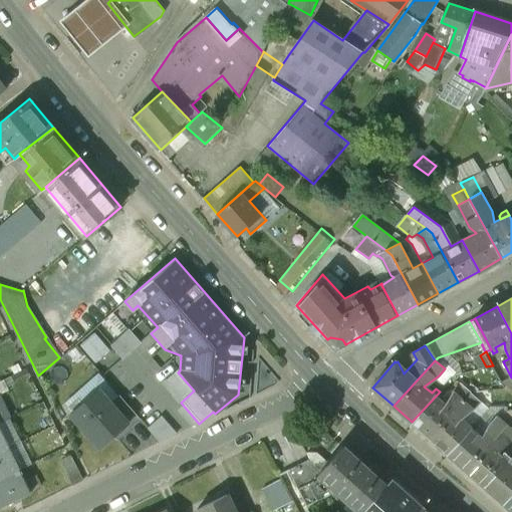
[(445,368),(439,375),(424,387),(432,393),(436,389),(440,392),(454,375),(445,368)]
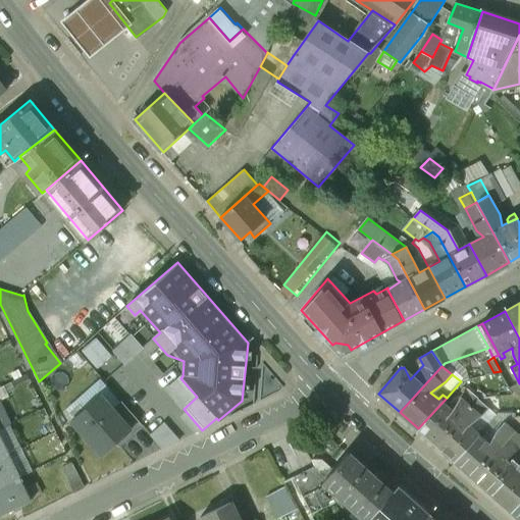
[(4,384),(0,386),(0,400),(10,396),(4,384)]
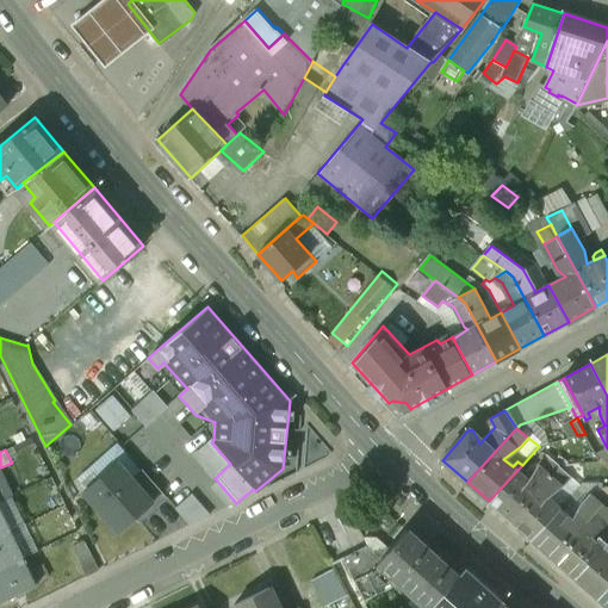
[(544,461),(540,464),(529,481),(520,473),(525,467),(522,465),(489,501),(510,520),(559,467),(548,458),(544,461)]
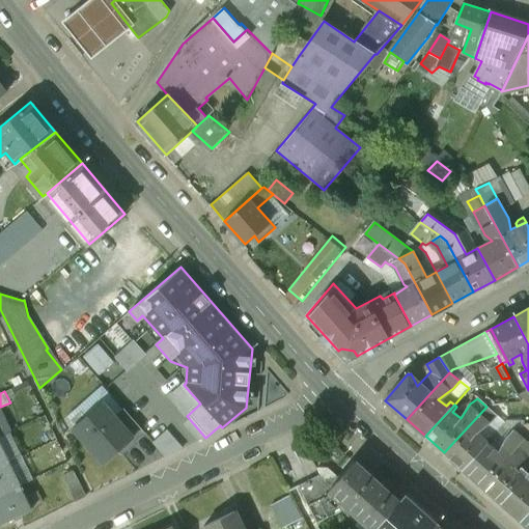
[(102,402),(74,426),(106,464),(134,439),(115,417),(102,402)]
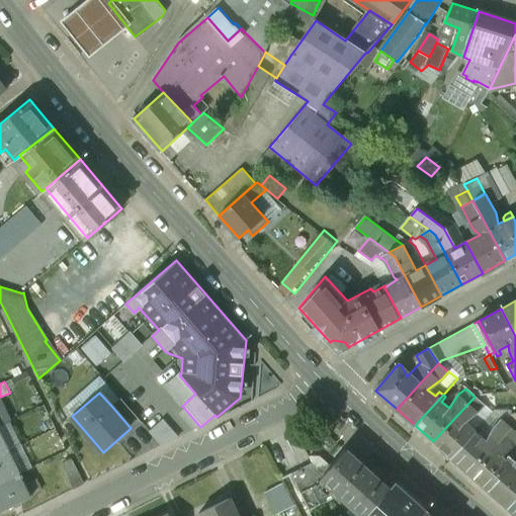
[(475,397),(433,441),(451,457),(479,427),(478,425),(473,431),(464,424),(478,415),(485,406),(475,397)]
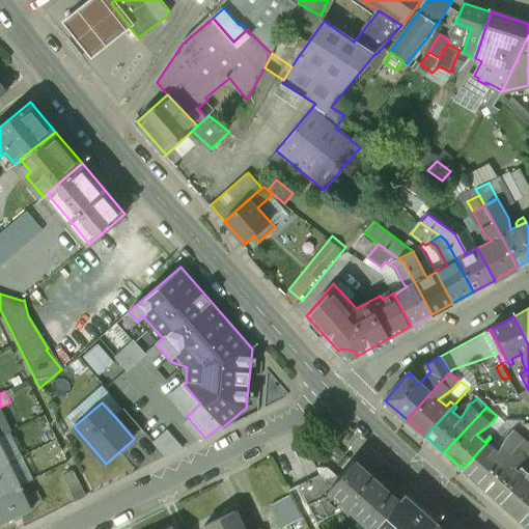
[(144,429),(124,409),(115,417),(134,439),(144,429)]
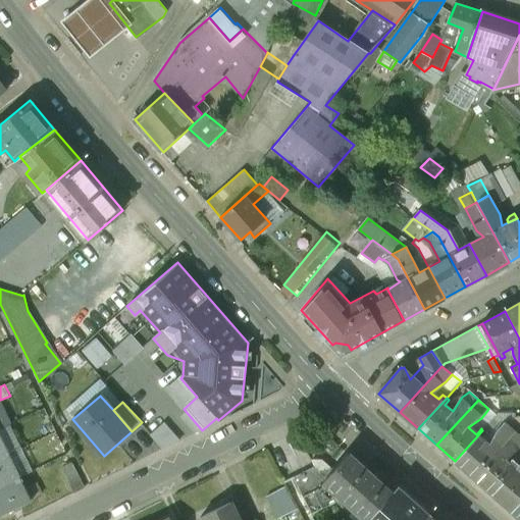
[(0,429),(9,424),(0,403),(0,429)]
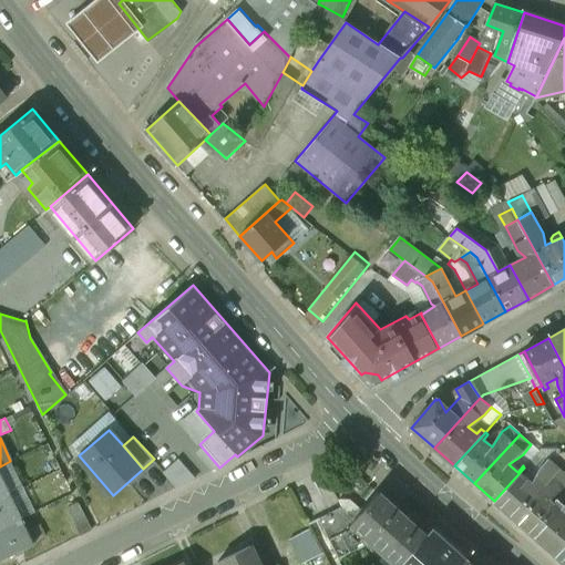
[(531,444),(523,454),(509,464),(517,472),(523,465),(524,468),(538,451),(531,444)]
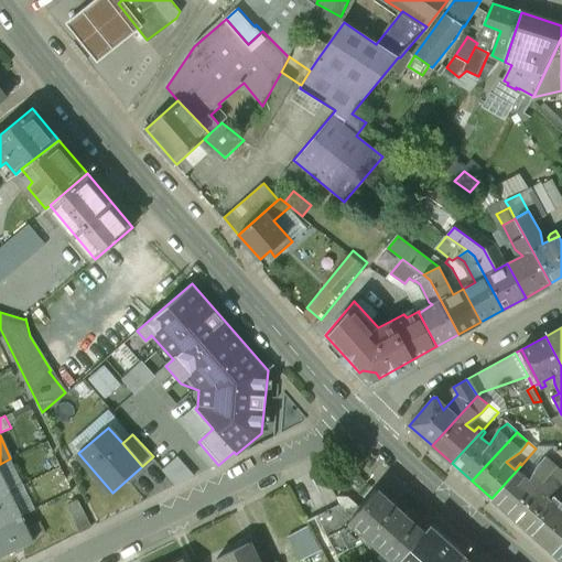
[(521,465),(526,469),(521,474),(529,482),(540,464),(544,456),(555,451),(553,445),(539,445),(536,449),(521,465)]
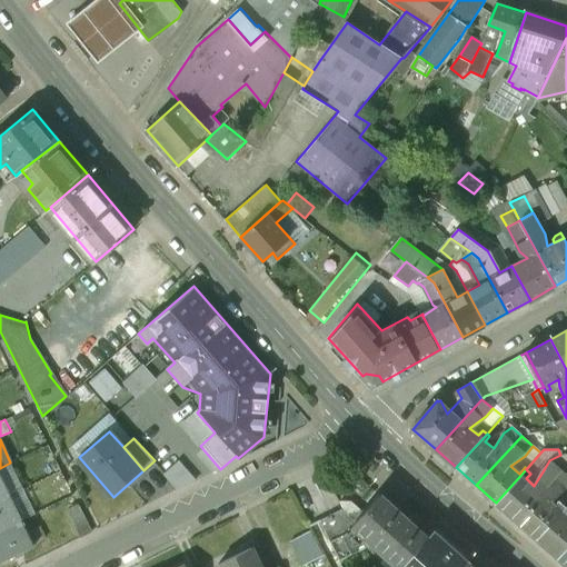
[(560,455),(549,460),(561,471),(564,468),(566,467),(566,455),(560,455)]
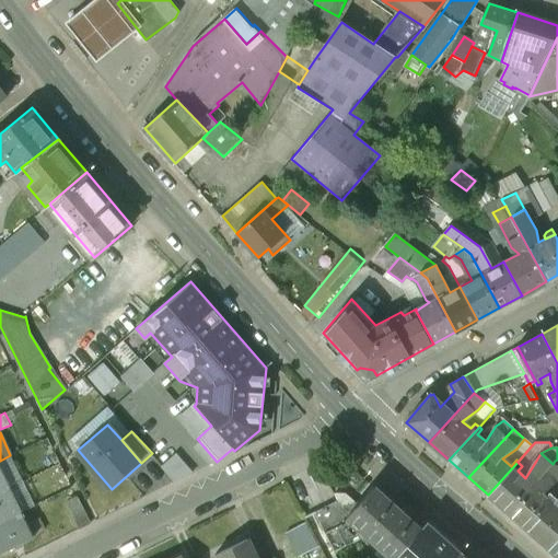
[(179,451),(165,462),(178,479),(193,468),(179,451)]
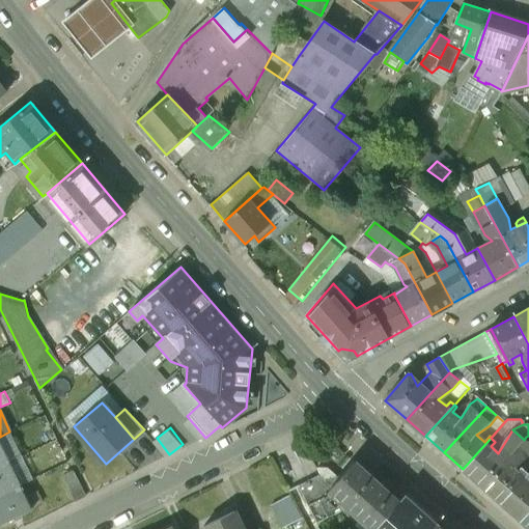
[(491,438),(463,469),(481,485),(524,440),(512,429),(508,437),(498,453),(491,446),(495,442),(491,438)]
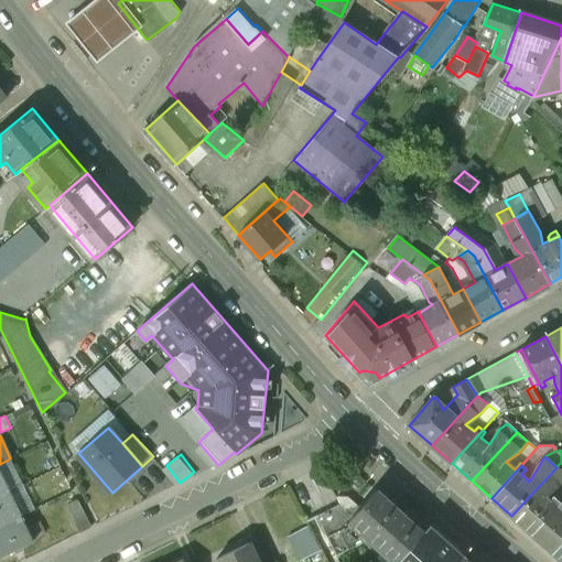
[(561,472),(557,467),(511,516),(532,533),(557,507),(544,496),(560,486),(561,484),(561,472)]
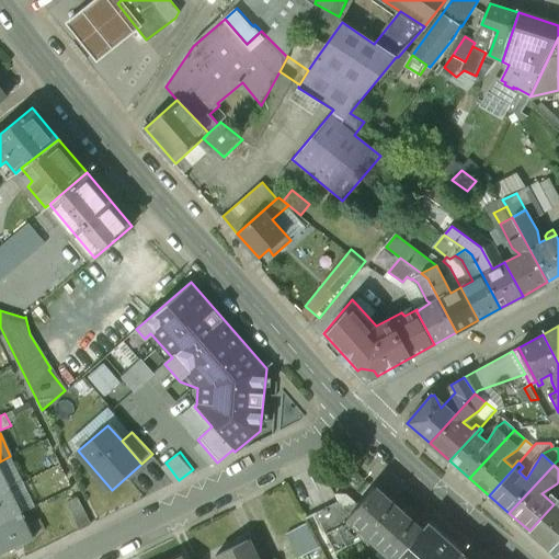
[(0,468),(0,492),(9,488),(0,468)]
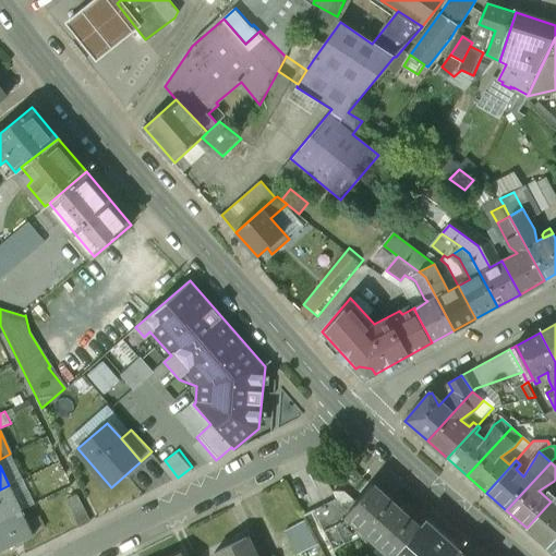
[(420,527),(374,484),(351,509),(347,514),(351,518),(393,555),(394,555),(420,527)]
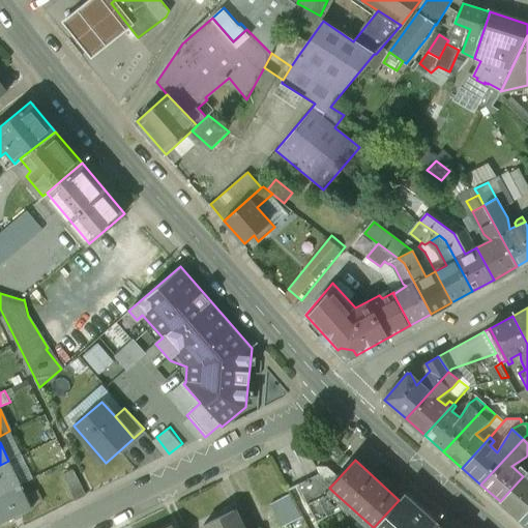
[(8,461),(0,465),(0,493),(20,484),(8,461)]
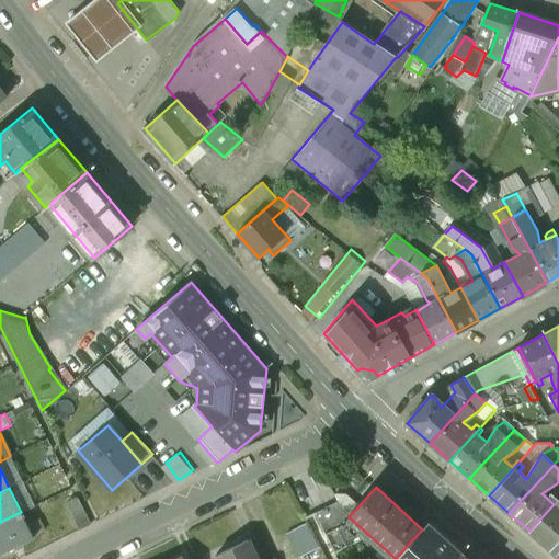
[(339,500),(317,512),(328,533),(353,521),(349,516),(353,512),(339,500)]
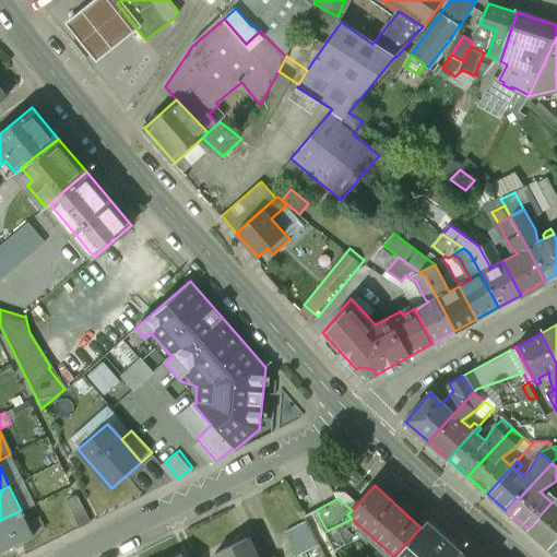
[(556,499),(555,498),(552,502),(528,529),(547,547),(556,536),(556,499)]
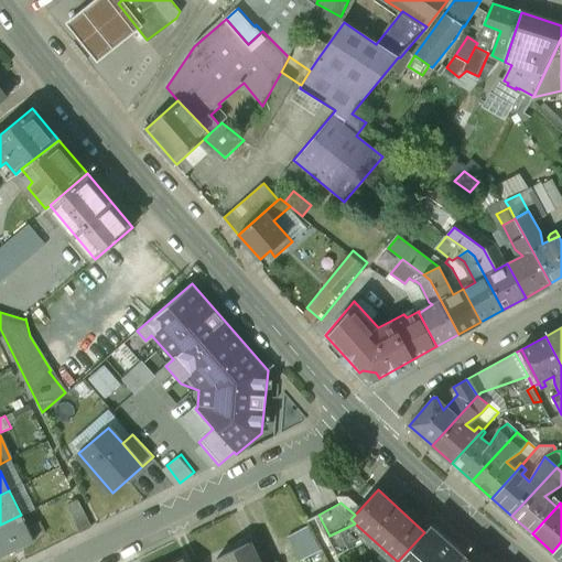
[(21,515),(0,525),(0,557),(33,540),(21,515)]
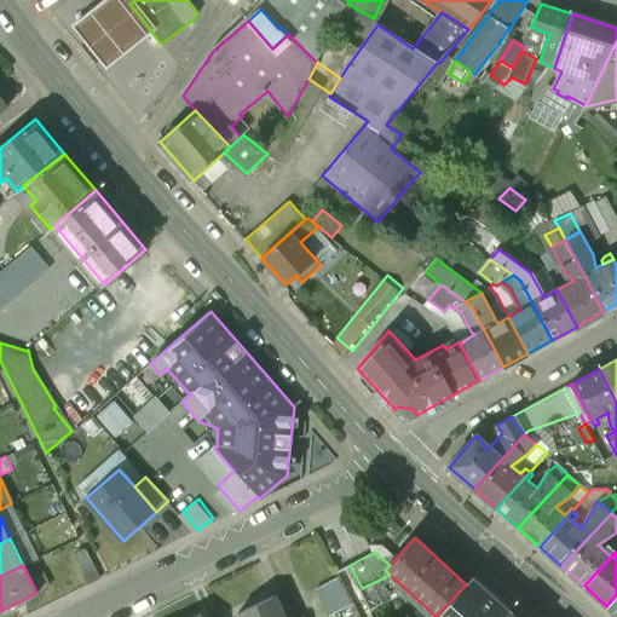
[(466,584),(437,616),(501,616),(509,609),(508,607),(486,588),(479,595),(466,584)]
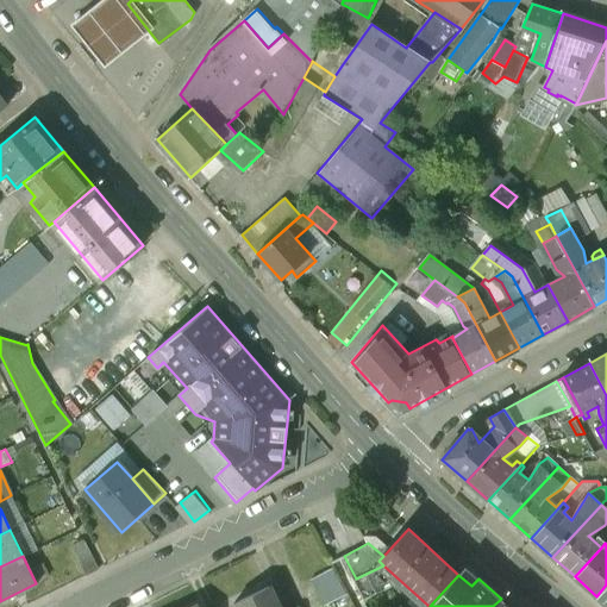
[(282,606),(271,583),(237,600),(241,606),(282,606)]
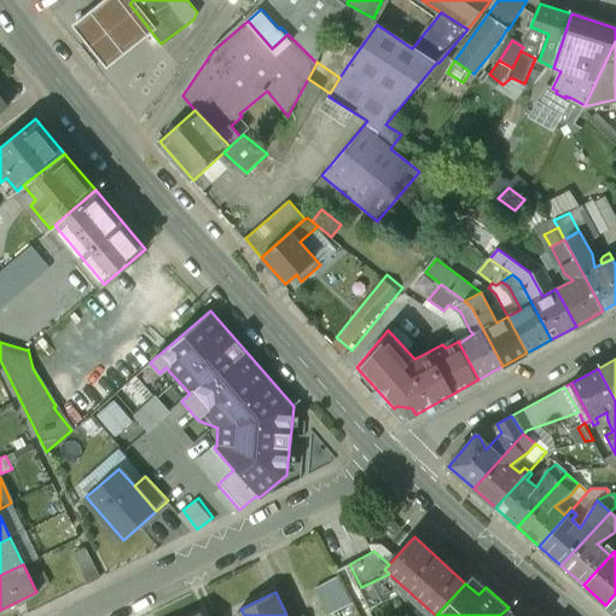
[(615,593),(605,605),(615,612),(615,593)]
